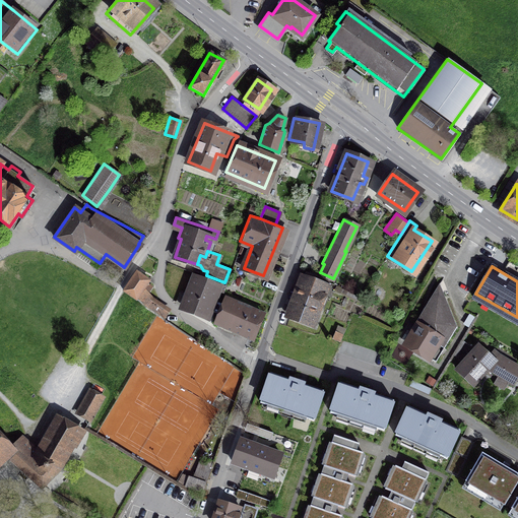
[(148,279),(135,270),(122,289),(135,298),(136,297),(140,289),(148,279)]
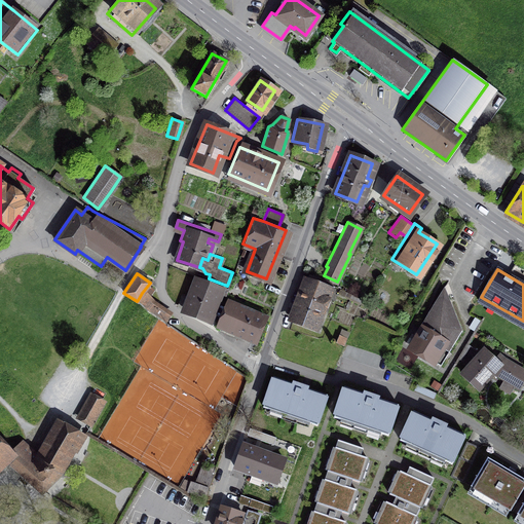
[(329,283),(312,274),(309,283),(305,281),(292,319),(317,328),(322,317),(316,315),(329,283)]
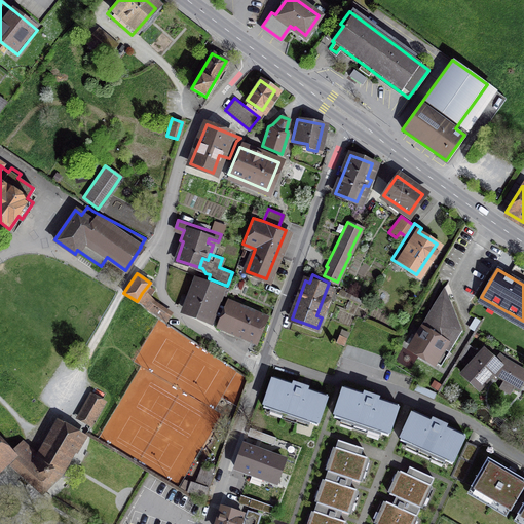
[(227,288),(198,276),(196,282),(194,281),(193,283),(195,284),(185,310),(207,319),(213,302),(217,304),(221,294),(224,295),(227,288)]
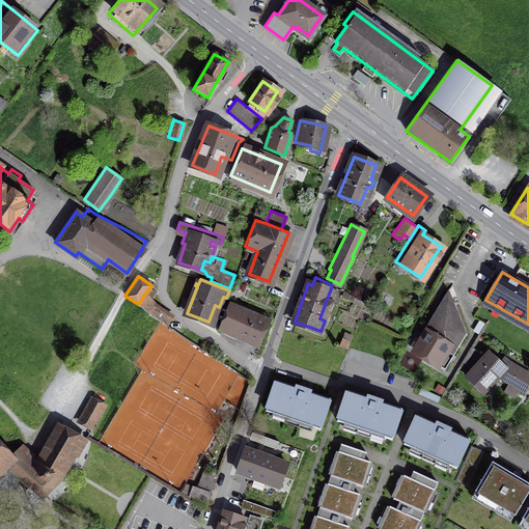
[(466,332),(447,288),(422,329),(426,332),(415,351),(443,368),(466,332)]
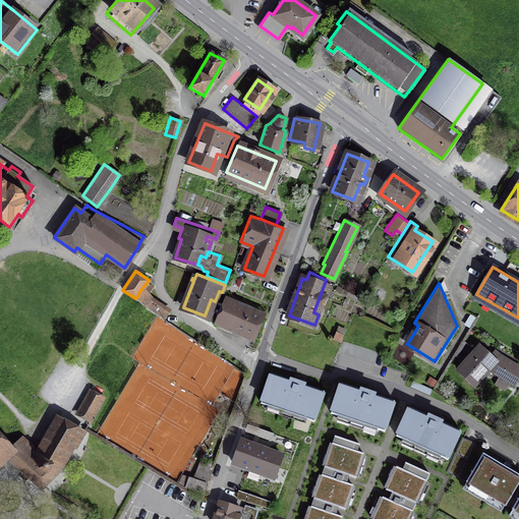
[(150,299),(140,290),(136,297),(145,306),(162,318),(166,311),(150,299)]
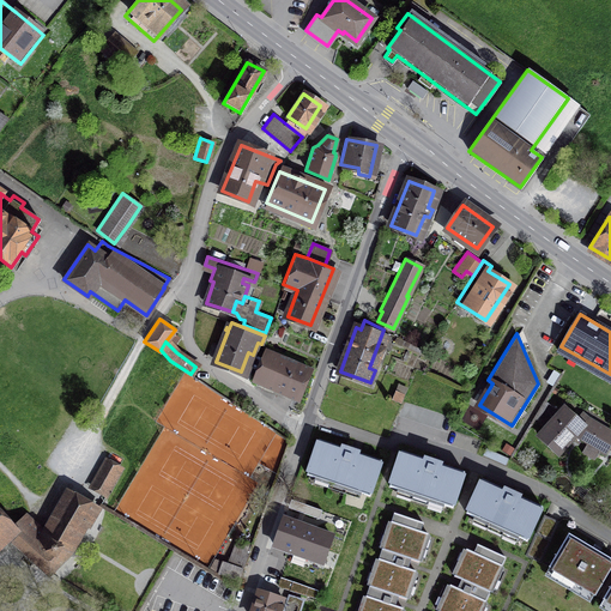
[(306,373),(265,355),(254,376),(296,395),(306,373)]
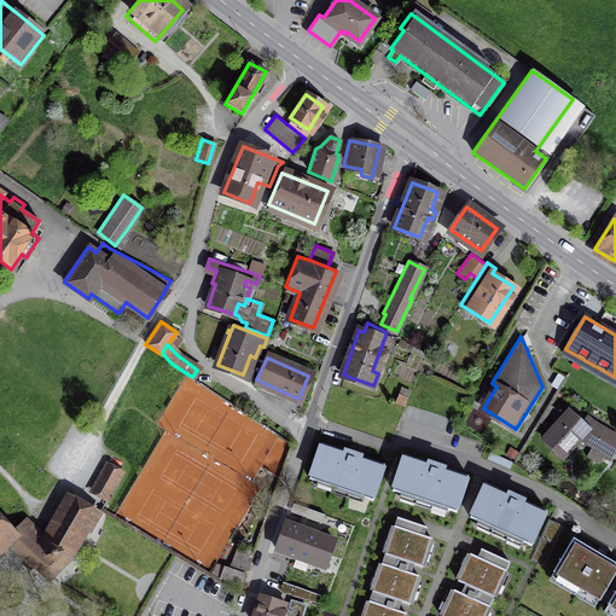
[(405,396),(397,393),(394,401),(401,405),(405,396)]
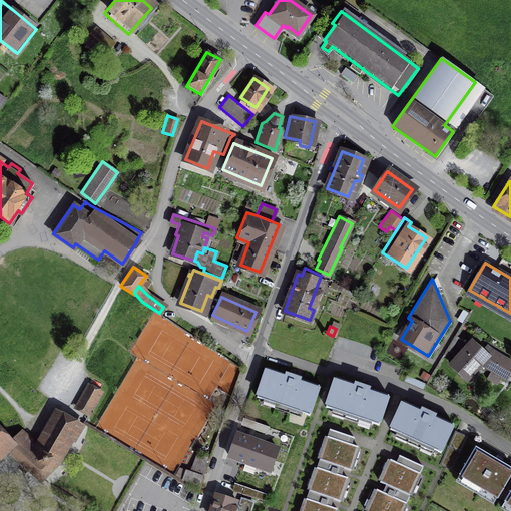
[(471,341),(449,363),(465,378),(480,363),(491,369),(493,367),(501,371),(499,376),(504,378),(510,366),(510,361),(490,349),(486,352),(482,348),(481,350),(471,341)]
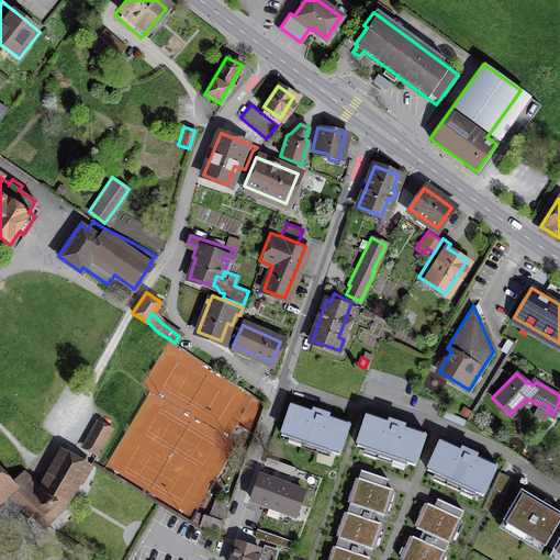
[(320,411),(290,401),(279,434),(337,452),(348,421),(320,411)]
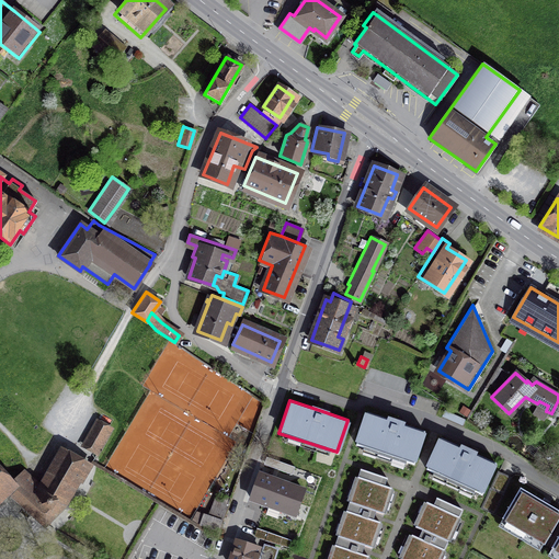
[(395,421),(365,411),(354,444),(412,463),(423,431),(395,421)]
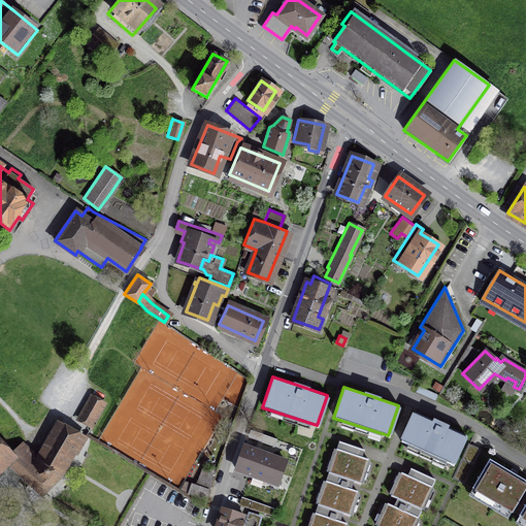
[(103,402),(90,394),(84,404),(78,415),(92,422),(103,402)]
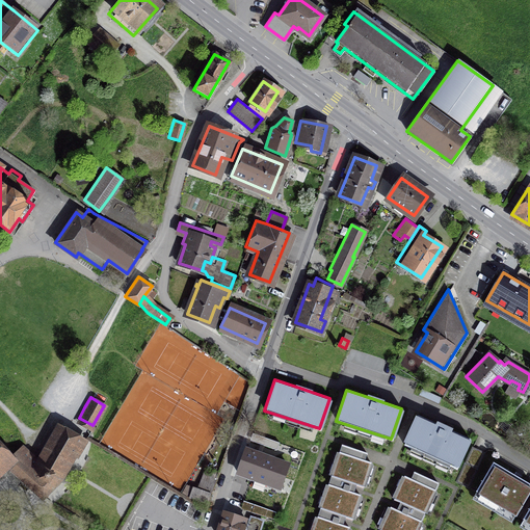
[(443,426),(417,415),(403,444),(455,468),(469,439),(443,426)]
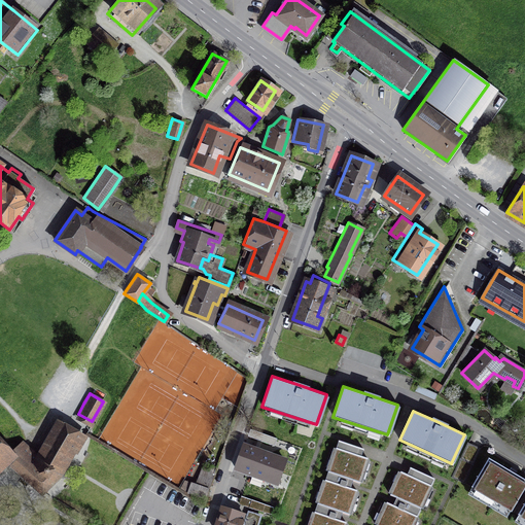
[(12,449),(8,453),(0,444),(0,465),(6,460),(34,486),(40,491),(59,474),(72,451),(74,452),(83,436),(58,422),(38,456),(21,442),(13,450),(12,449)]
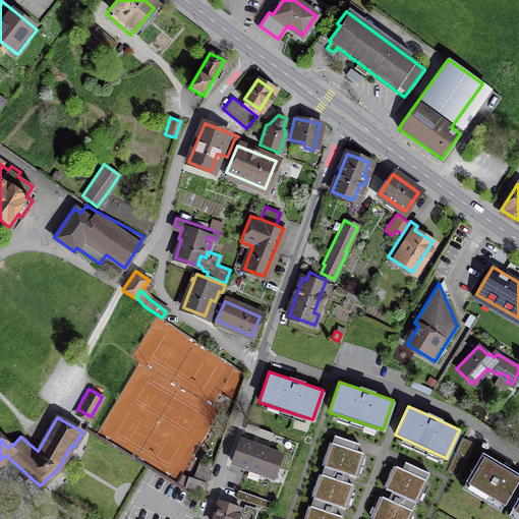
[(296,441),(243,421),(240,430),(255,437),(282,446),(293,450),(296,441)]
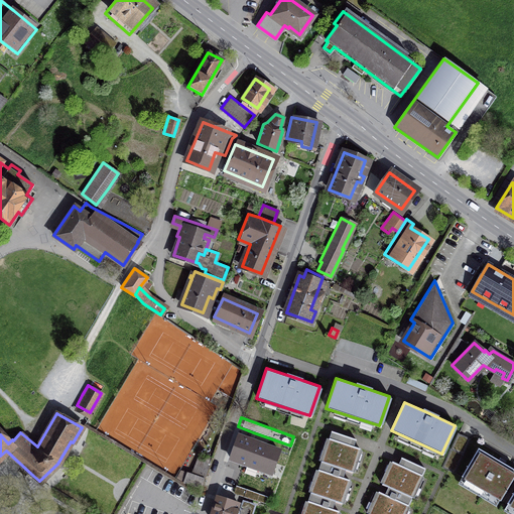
[(330,430),(324,448),(355,460),(359,447),(348,443),(349,440),(350,436),(330,430)]
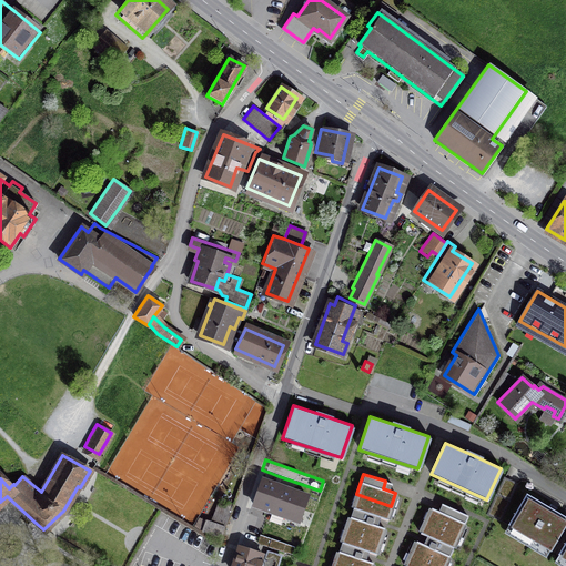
[(275,485),(259,478),(250,502),(266,508),(297,519),(296,522),(304,524),(303,524),(306,525),(316,498),(304,495),(307,486),(279,476),(275,485)]
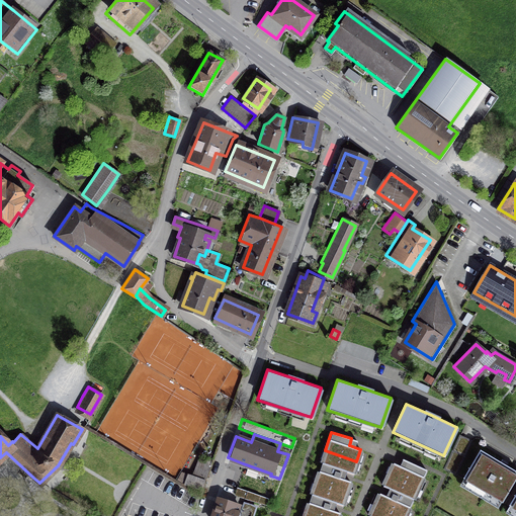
[(515,471),(498,461),(479,449),(461,478),(501,501),(515,476),(515,471)]
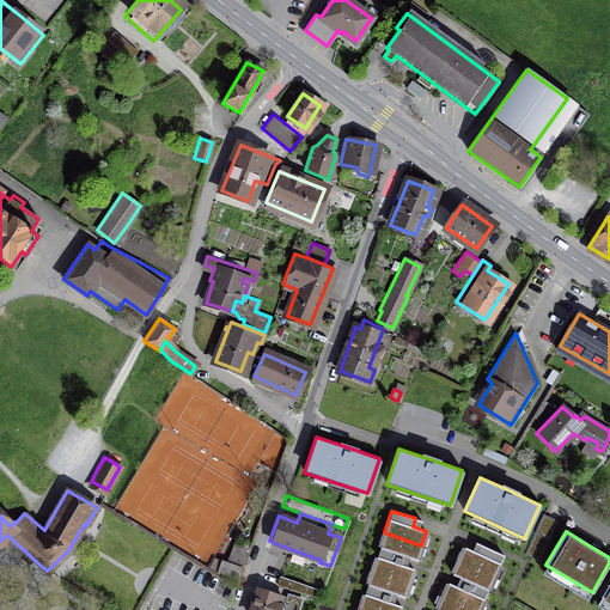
[(416,560),(421,546),(384,532),(371,571),(408,583),(413,568),(400,563),(401,560),(402,555),(416,560)]
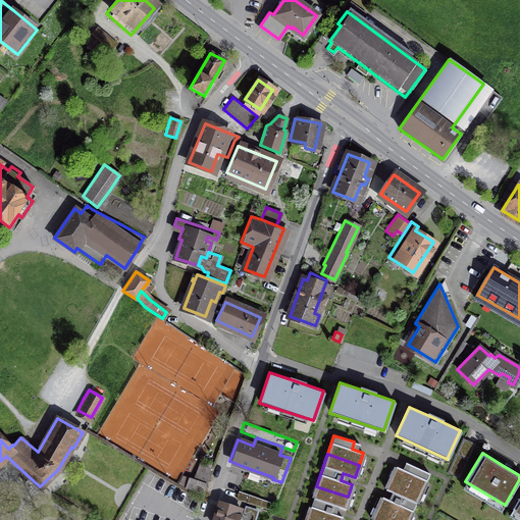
[(211,464),(199,459),(193,478),(188,477),(185,486),(201,492),(211,464)]
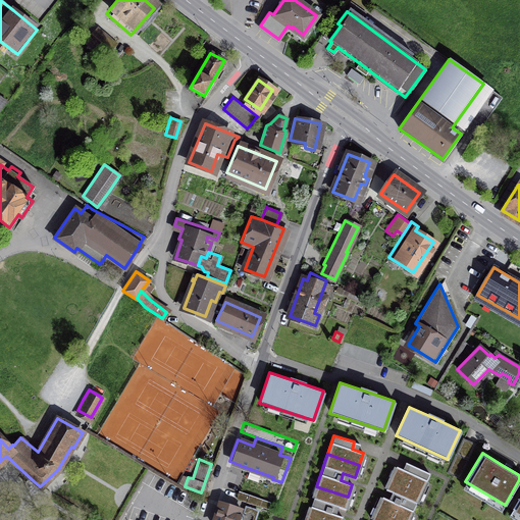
[(396,466),(390,477),(420,491),(428,473),(409,464),(408,467),(406,471),(396,466)]
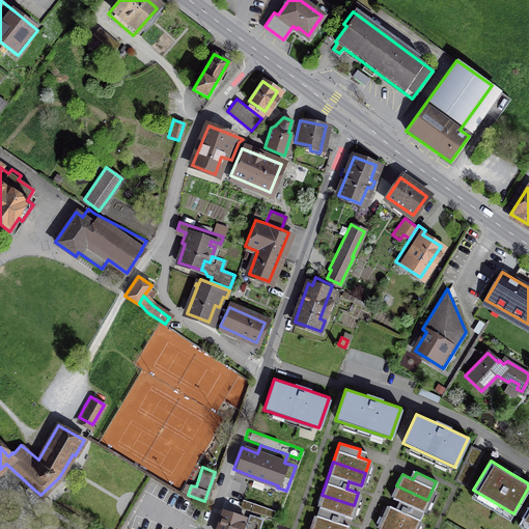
[(249,475),(241,498),(242,499),(274,509),(276,510),(283,490),(284,490),(277,488),(278,485),(249,475)]
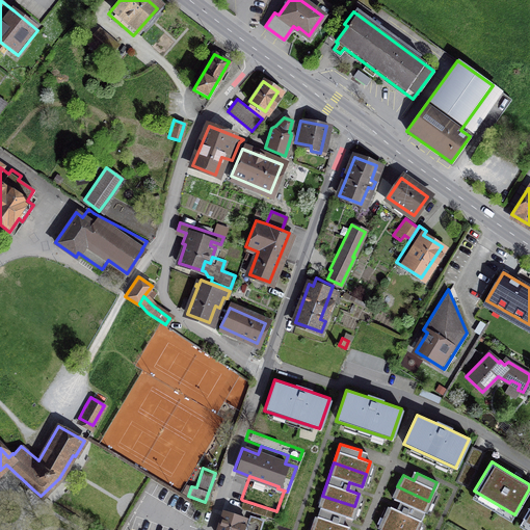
[(389,506),(383,518),(411,529),(414,529),(428,501),(397,486),(392,498),(403,503),(401,507),(400,510),(389,506)]
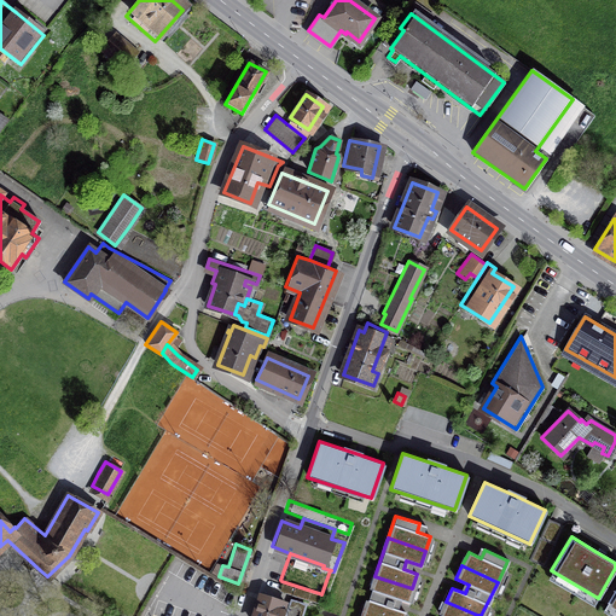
[(407,603),(412,588),(375,576),(362,614),(371,615),(402,615),(405,611),(390,606),(393,603),(394,598),(407,603)]
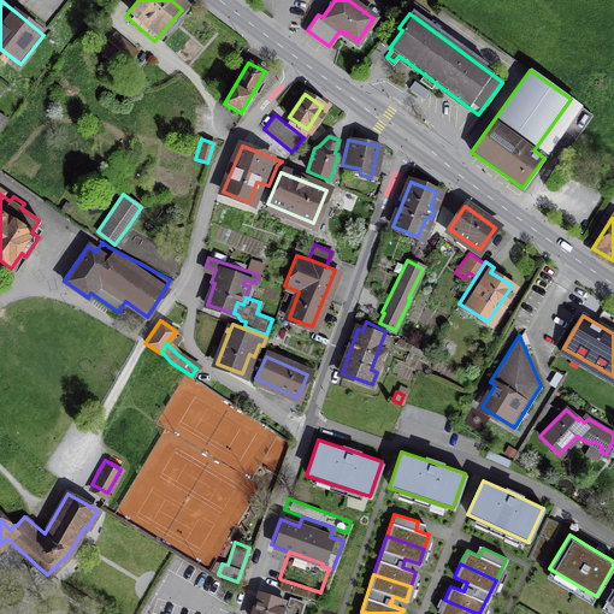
[(318,591),(281,579),(278,588),(316,598),(318,591)]
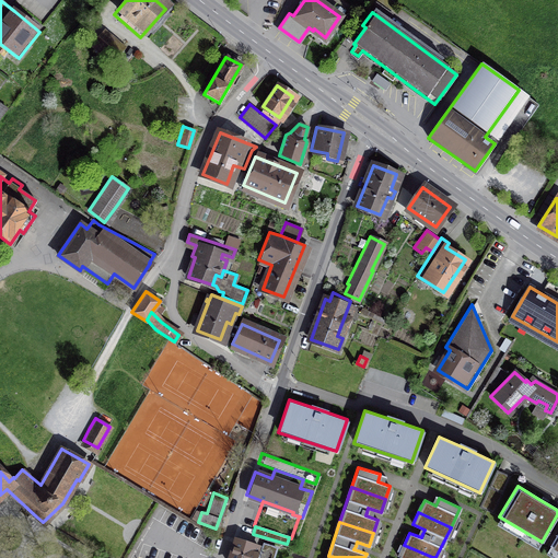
[(557,530),(548,546),(557,550),(557,530)]
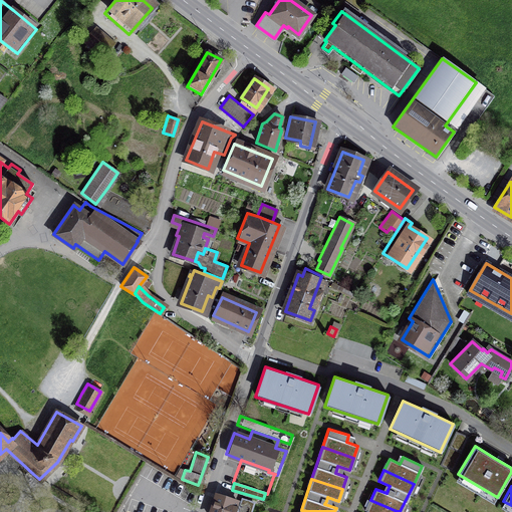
[(237,501),(215,494),(209,511),(249,511),(252,501),(240,497),(238,506),(235,505),(237,501)]
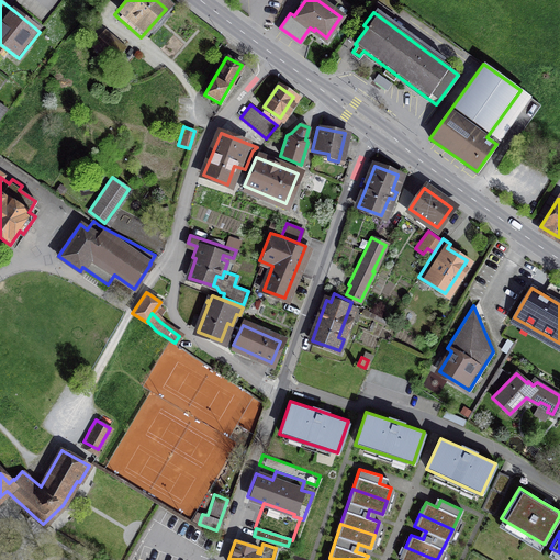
[(434,559),(405,547),(400,559),(401,559),(434,559)]
